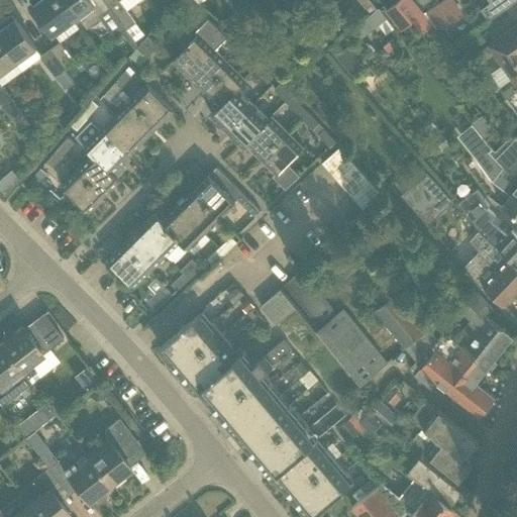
[(75,21),(60,0),(40,0),(32,6),(55,35),(75,21)]
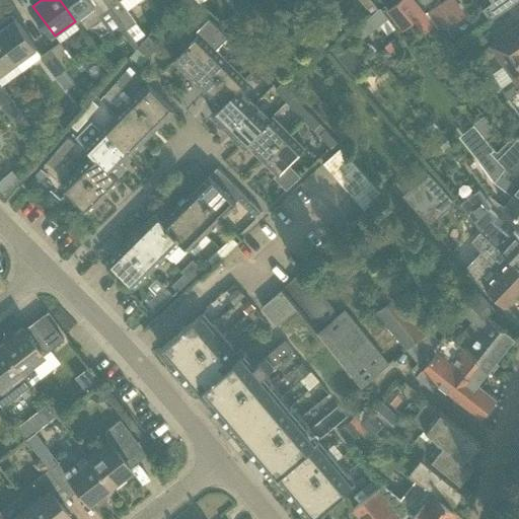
[(60,0),(75,21),(80,27),(81,28),(84,25),(87,29),(101,18),(99,15),(109,8),(110,7),(107,2),(105,0),(60,0)]
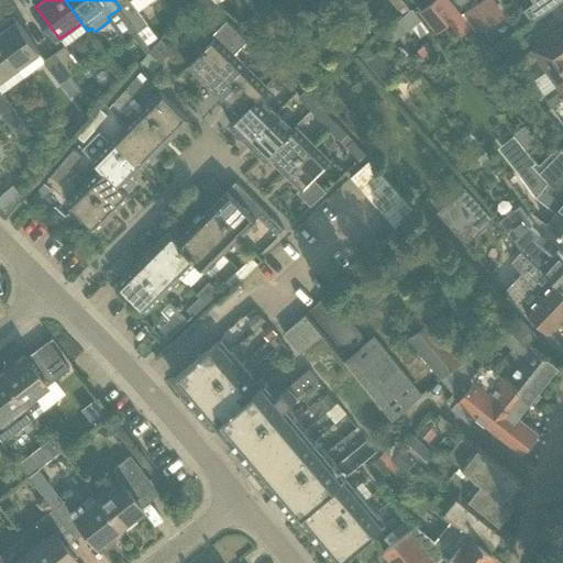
[(119,0),(117,2),(120,8),(119,9),(134,29),(138,32),(147,24),(130,0),(119,0)]
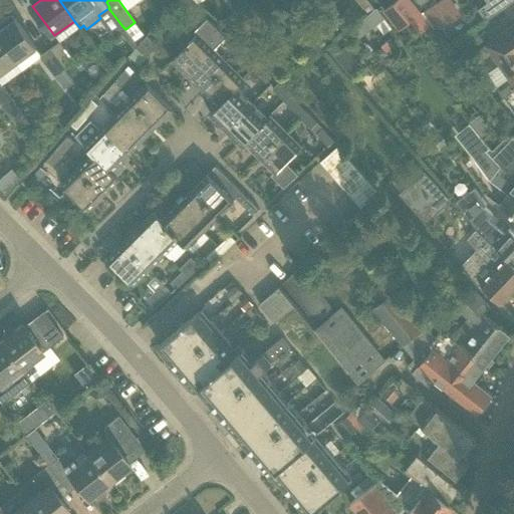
[(410,0),(396,0),(382,11),(399,30),(421,12),(410,0)]
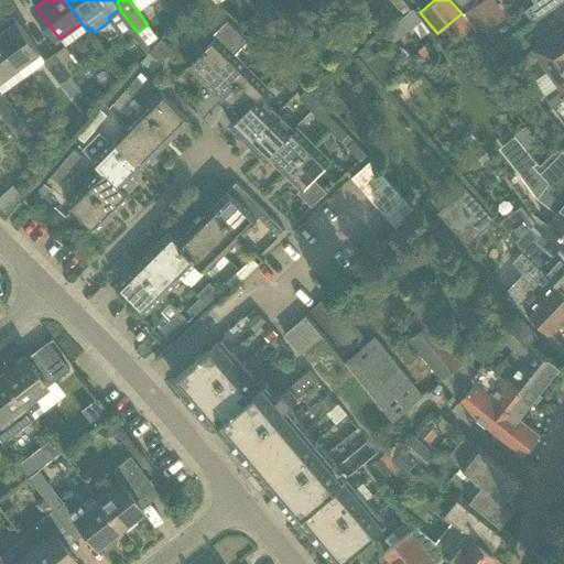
[(479,34),(507,17),(495,0),(481,0),(465,12),(479,34)]
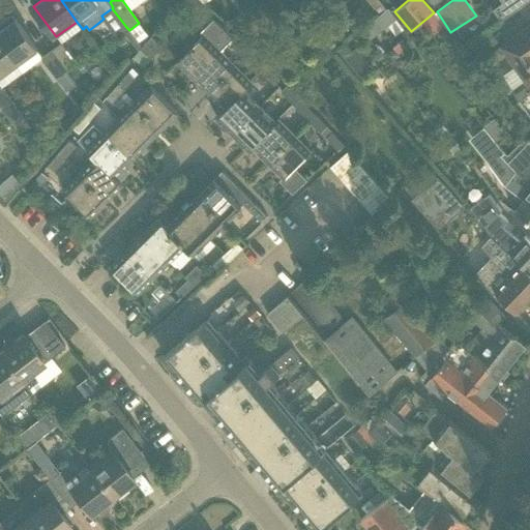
[(529,0),(500,0),(502,2),(493,8),(501,21),(529,0)]
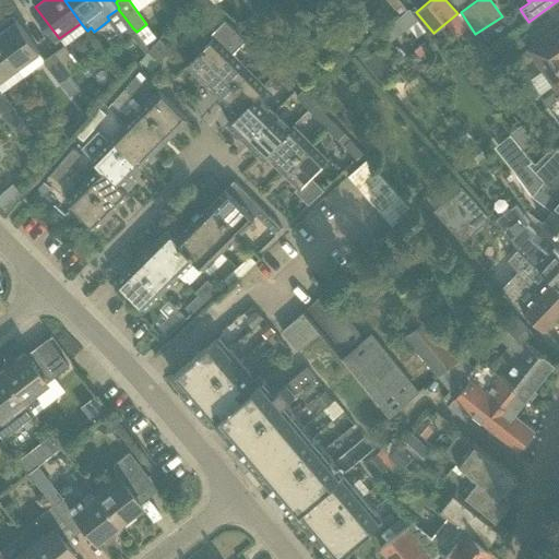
[(416,21),(408,10),(381,32),(390,42),(416,21)]
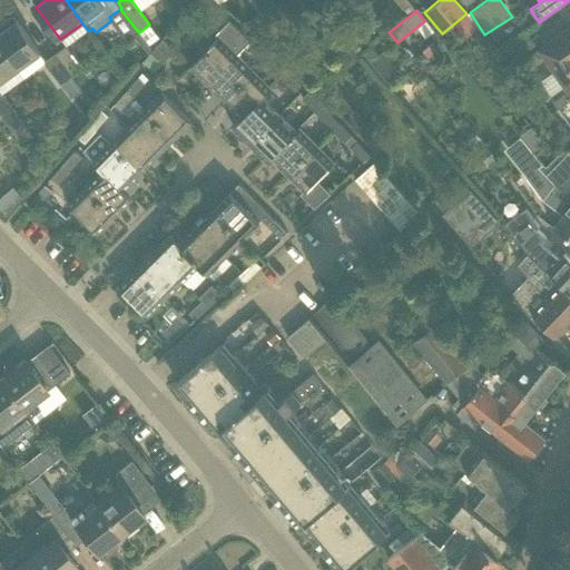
[(0,30),(1,32),(0,32),(0,45),(18,70),(41,53),(13,16),(0,25),(0,30)]
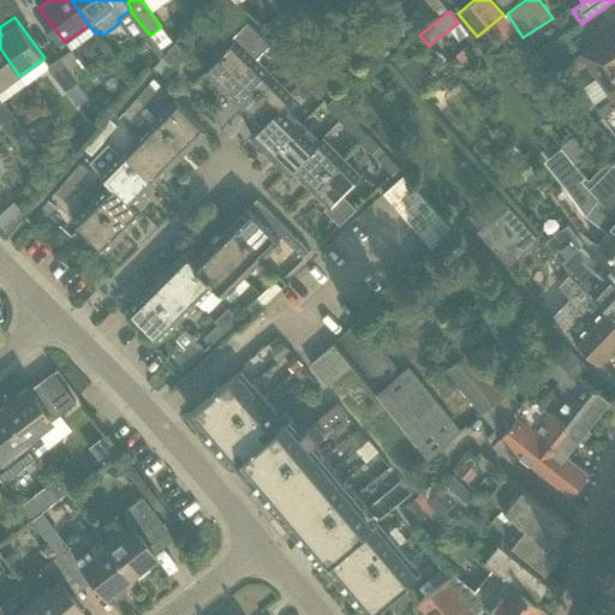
[(233,37),(237,41),(206,72),(225,91),(255,60),(255,59),(269,45),(249,23),(233,37)]
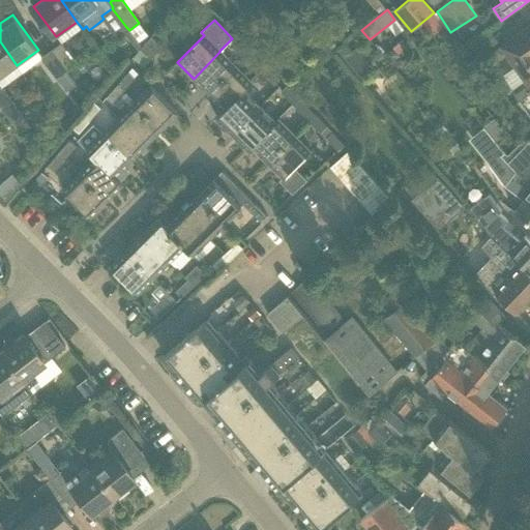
[(529,26),(501,47),(529,87),(529,89),(527,92),(529,94),(529,95),(529,26)]
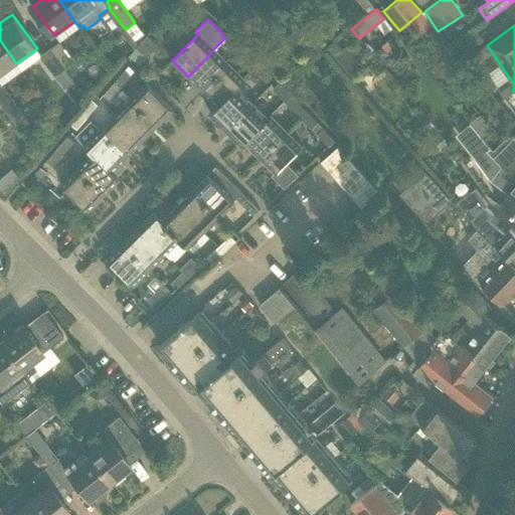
[(123,26),(119,28),(135,50),(137,48),(138,46),(135,41),(126,29),(123,26)]
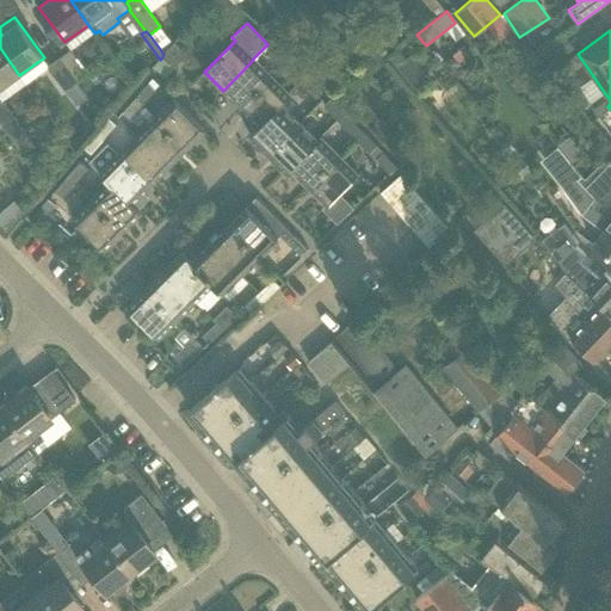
[(566,35),(556,42),(565,54),(574,48),(566,35)]
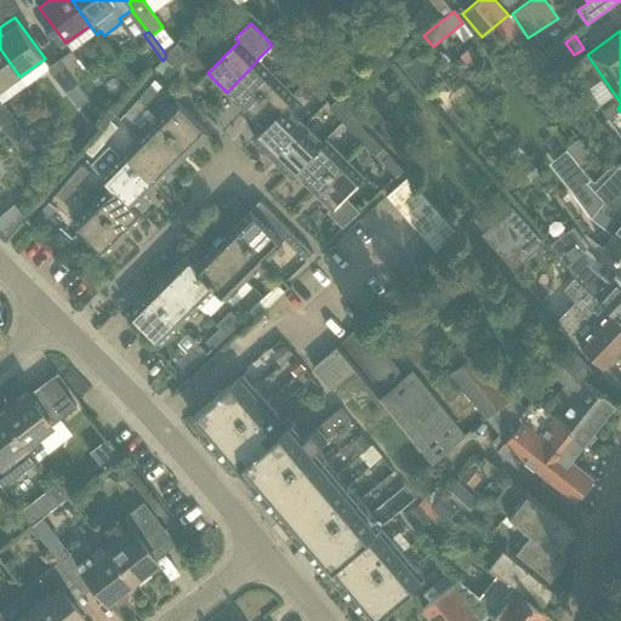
[(295,50),(280,38),(272,46),(289,60),(295,50)]
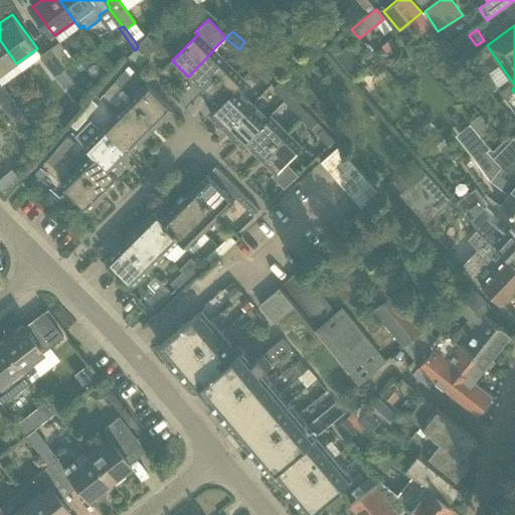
[(158,45),(153,41),(147,36),(138,46),(137,48),(147,57),(158,45)]
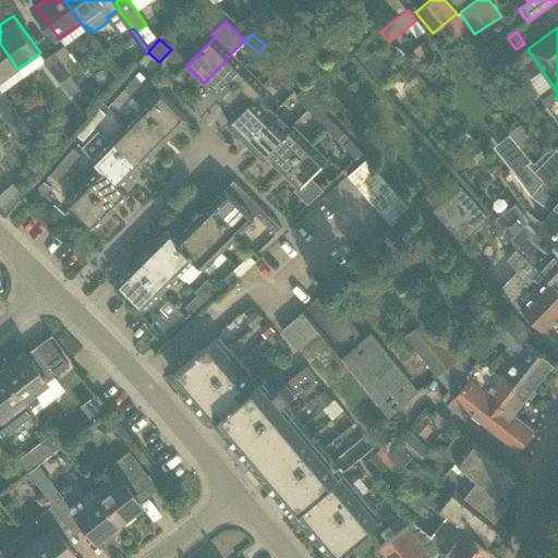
[(0,82),(17,69),(0,44),(0,82)]
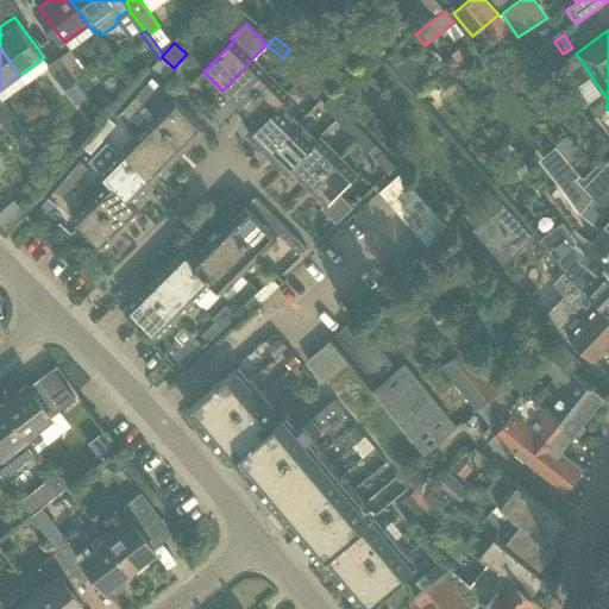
[(58,58),(76,82),(88,74),(70,50),(58,58)]
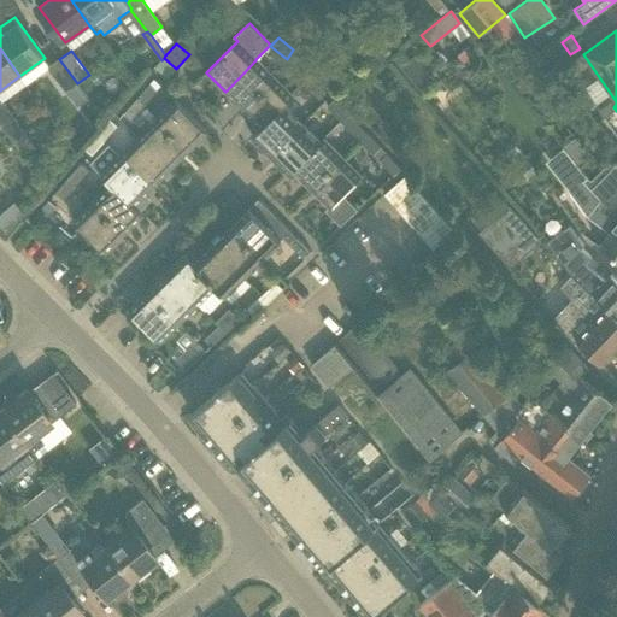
[(565,56),(552,65),(559,74),(571,64),(565,56)]
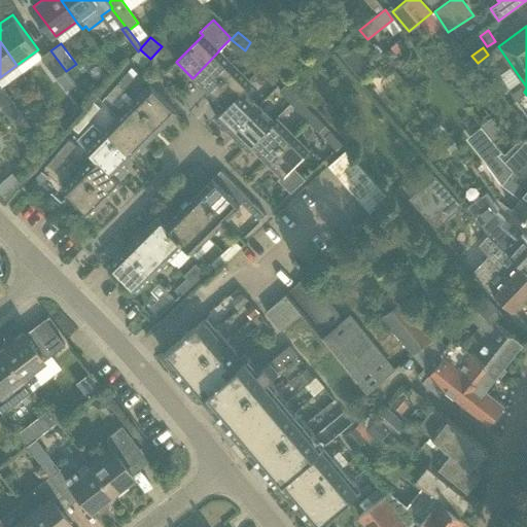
[(387,49),(382,54),(389,62),(397,56),(393,49),(387,49)]
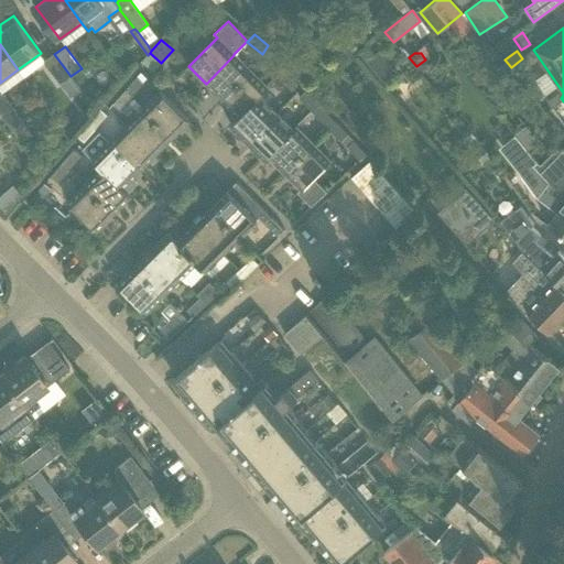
[(71,76),(54,54),(44,62),(61,84),(71,76)]
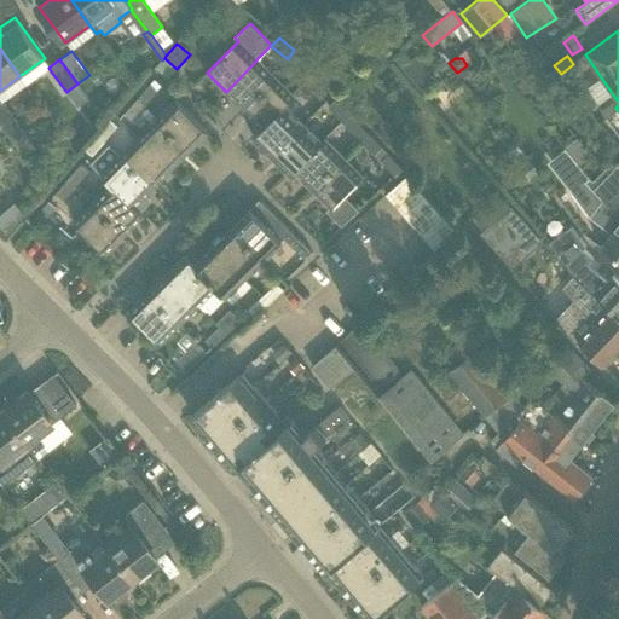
[(256,61),(226,92),(244,110),(276,79),(256,61)]
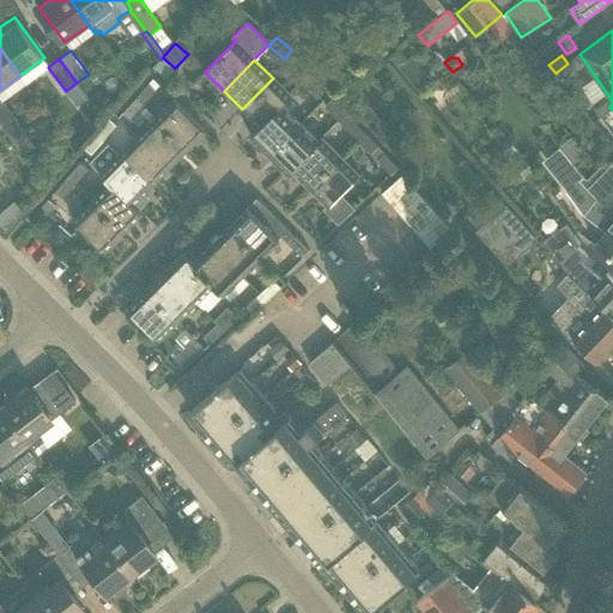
[(307,83),(310,79),(313,77),(299,64),(293,70),(307,83)]
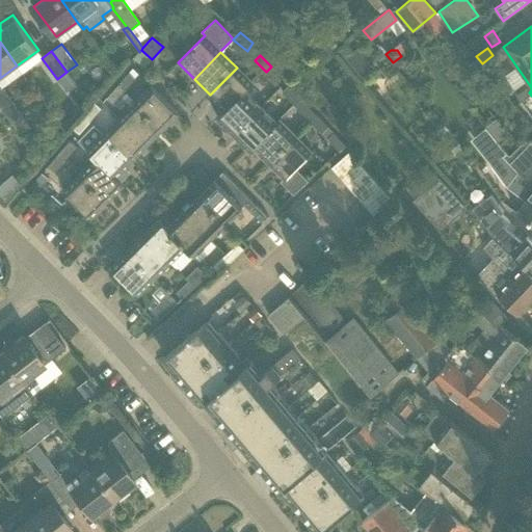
[(254,84),(237,68),(210,95),(225,110),(227,110),(245,91),(245,92),(254,84)]
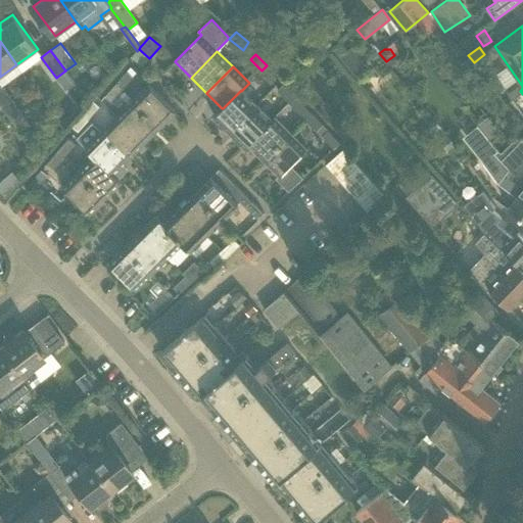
[(265,67),(262,70),(259,73),(272,85),(277,79),(265,67)]
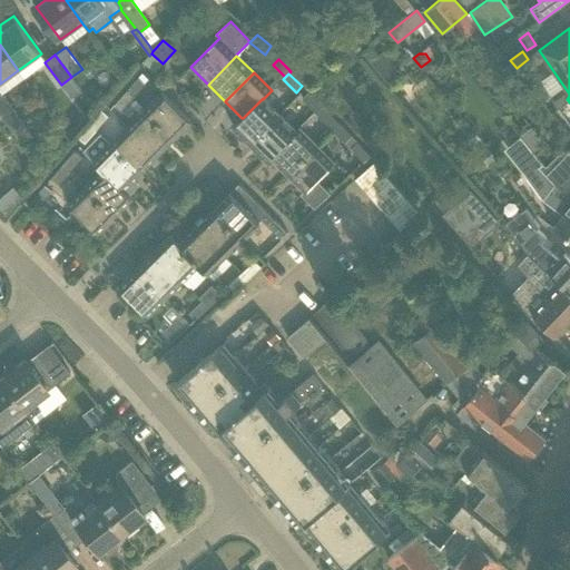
[(126,92),(133,99),(145,85),(138,79),(126,92)]
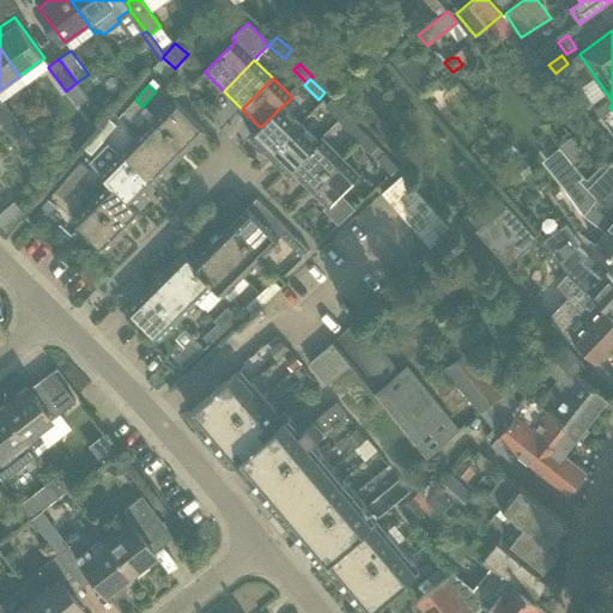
[(143,107),(135,99),(122,114),(129,121),(143,107)]
